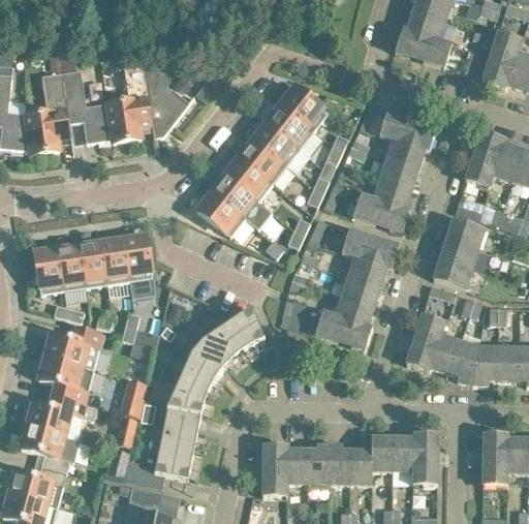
[(445,20),(453,0),(411,0),(411,1),(415,3),(414,9),(445,20)]
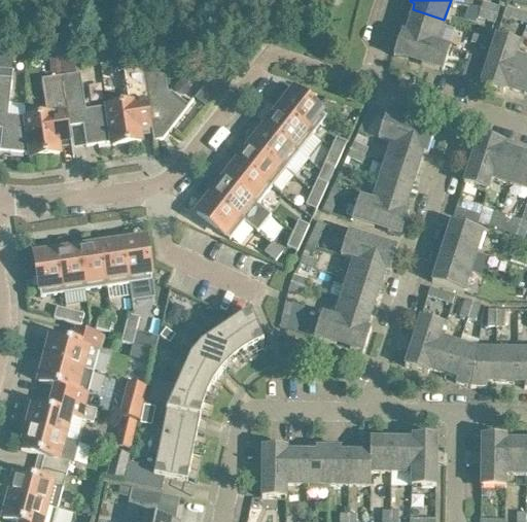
[(499,2),(493,0),(482,0),(480,5),(496,10),(499,2)]
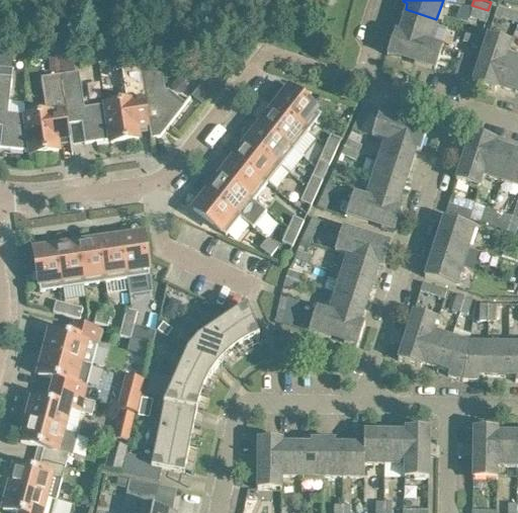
[(508,7),(496,3),(494,11),(505,15),(508,7)]
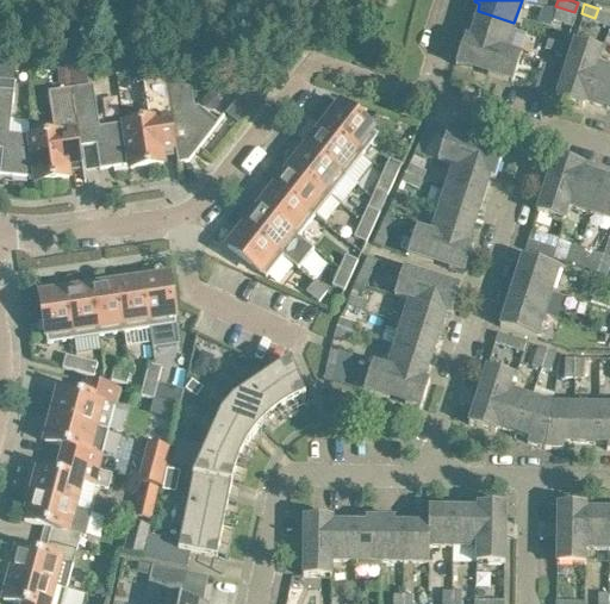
[(555,6),(553,16),(572,22),(574,12),(555,6)]
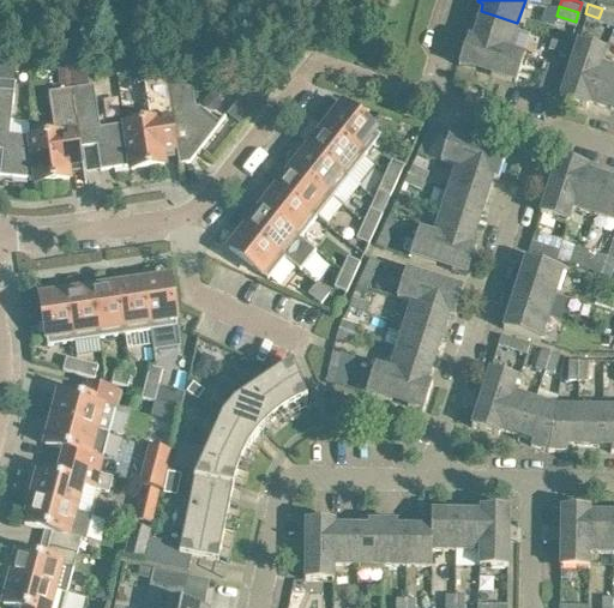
[(613,23),(613,12),(602,8),(599,18),(613,23)]
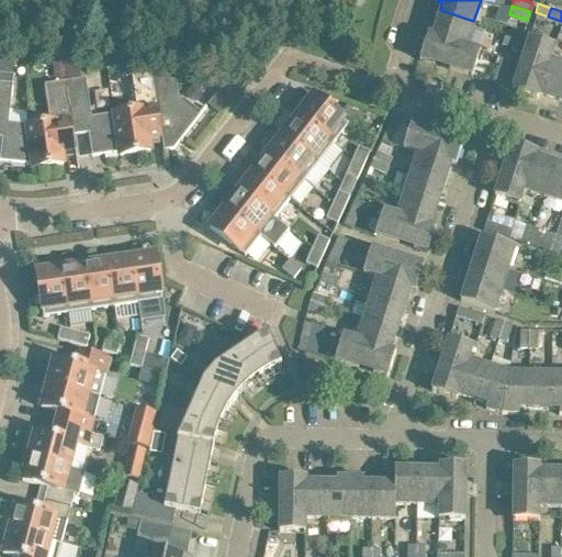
[(467,43),(473,21),(440,10),(433,32),(453,39),(467,43)]
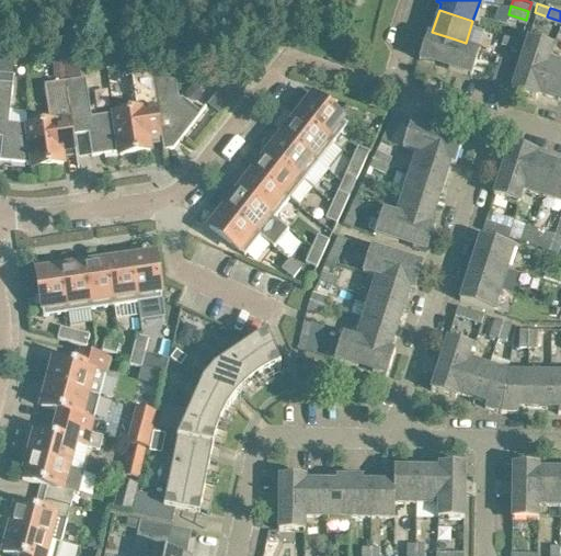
[(435,56),(446,59),(449,60),(448,65),(471,72),(479,47),(466,43),(453,38),(432,32),(426,31),(419,55),(433,60),(435,56)]
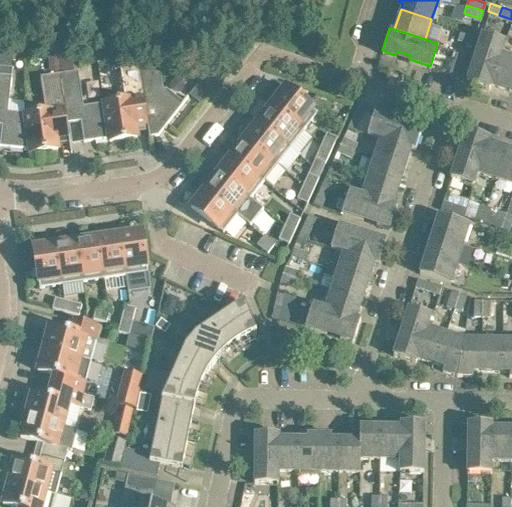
[(475,34),(460,29),(457,37),(472,42),(475,34)]
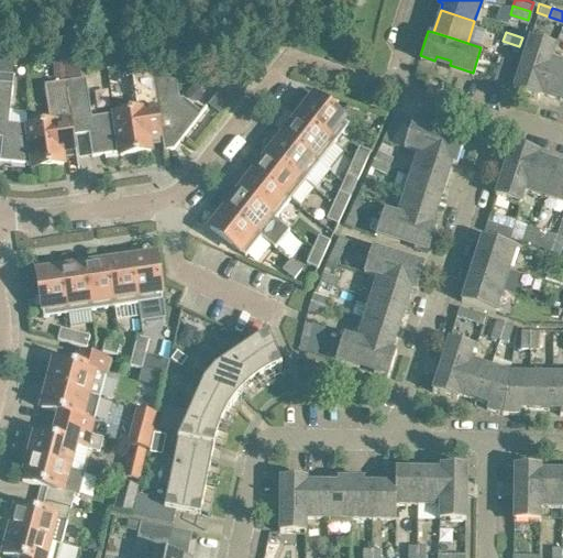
[(539,90),(544,73),(550,56),(554,42),(530,34),(522,57),(527,58),(525,66),(522,74),(518,73),(512,87),(538,95),(539,90)]
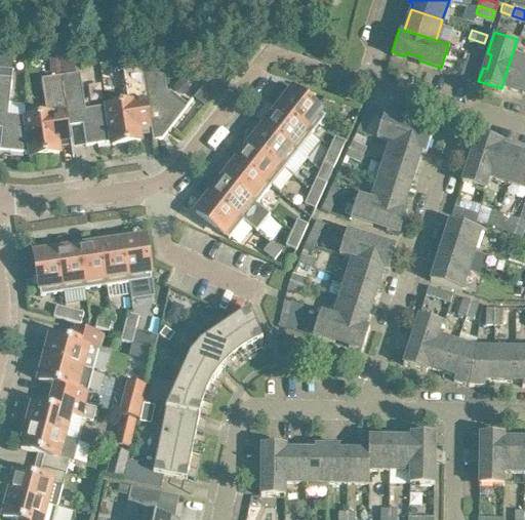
[(473,66),(477,53),(477,52),(469,50),(465,63),(473,66)]
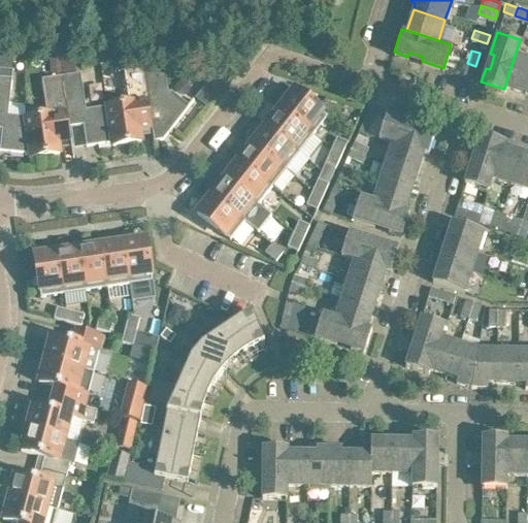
[(527,82),(527,56),(516,53),(510,68),(505,85),(525,91),(527,82)]
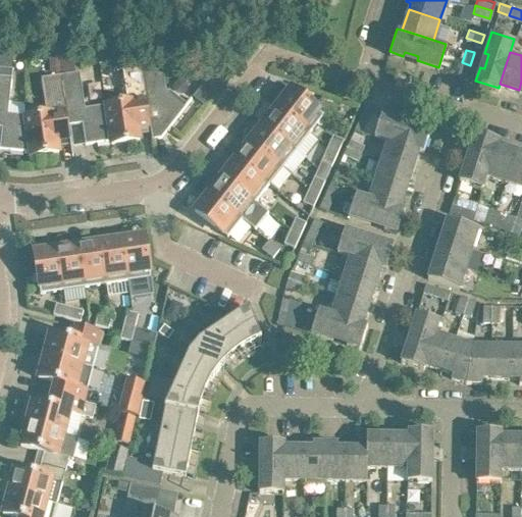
[(58,55),(56,55),(48,54),(51,73),(41,74),(46,111),(27,113),(27,112),(25,112),(31,149),(31,152),(59,148),(57,136),(69,134),(71,153),(72,153),(58,55)]
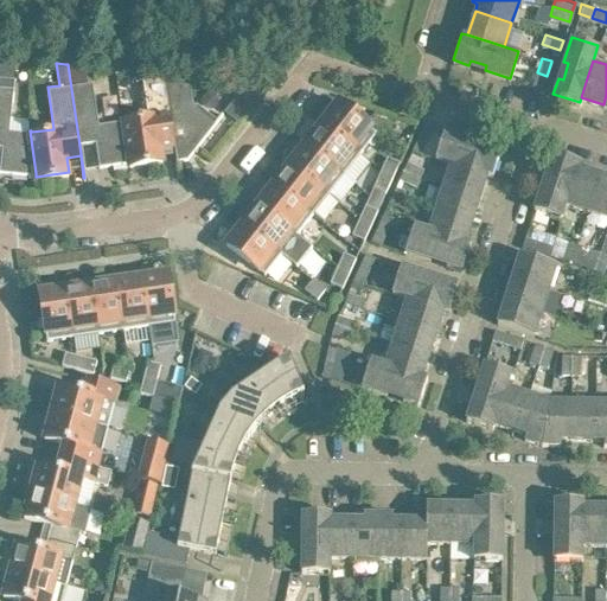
[(85,66),(68,64),(84,178),(85,177),(80,141),(95,140),(98,164),(129,160),(123,119),(98,122),(93,81),(88,81),(85,66)]
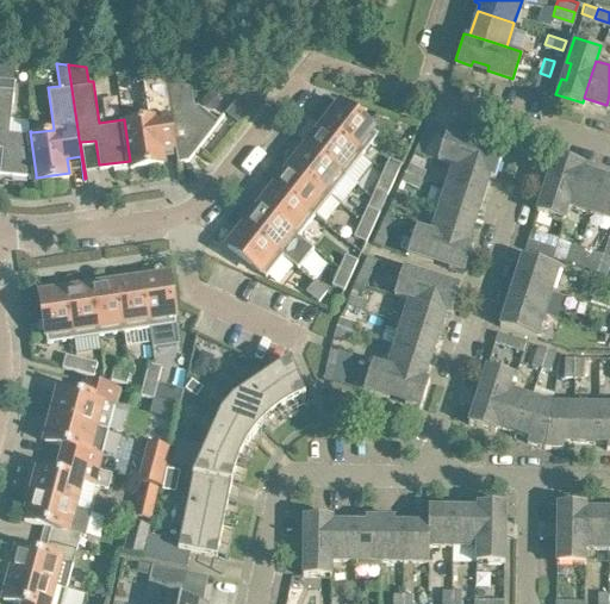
[(161,145),(175,143),(176,143),(166,75),(142,73),(149,116),(124,119),(130,161),(130,164),(163,159),(161,145)]
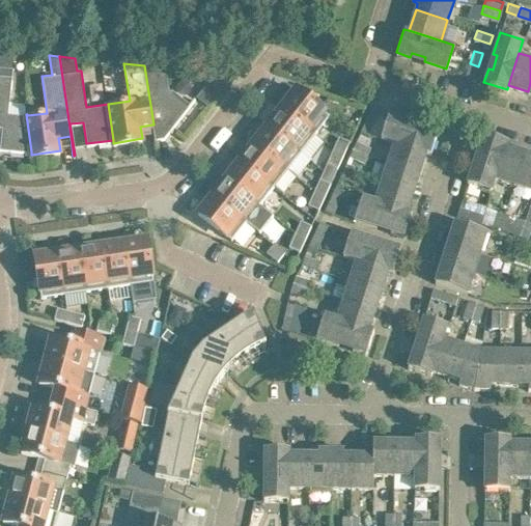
[(470,63),(466,74),(466,76),(474,79),(478,66),(470,63)]
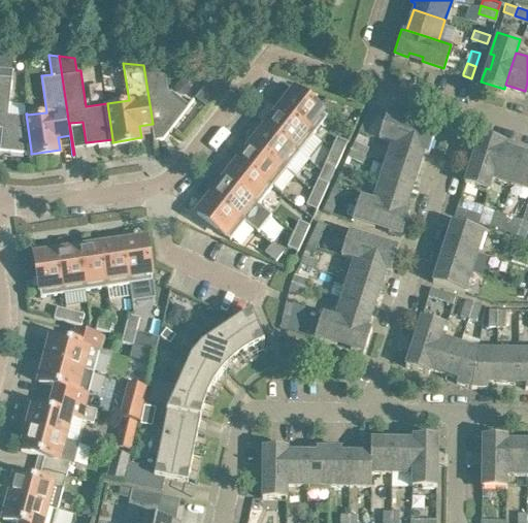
[(0,65),(0,125),(1,126),(0,140),(0,146),(31,151),(26,113),(8,111),(12,67),(0,65)]
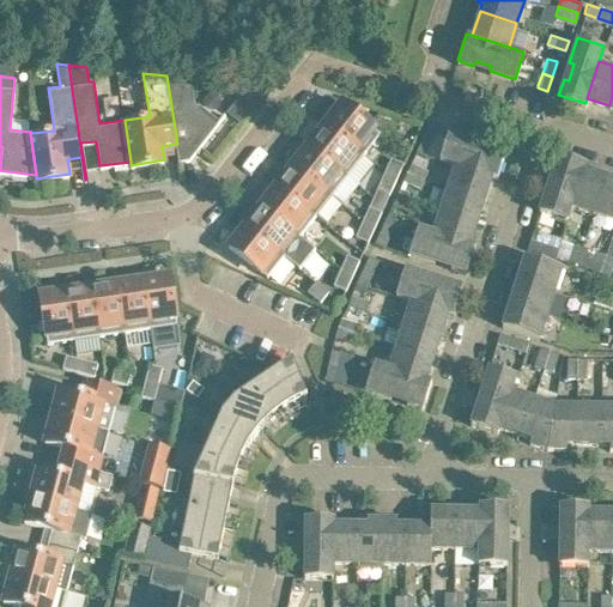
[(194,102),(190,79),(190,78),(167,76),(177,144),(176,144),(178,159),(189,158),(225,113),(224,111),(218,120),(199,104),(194,102)]
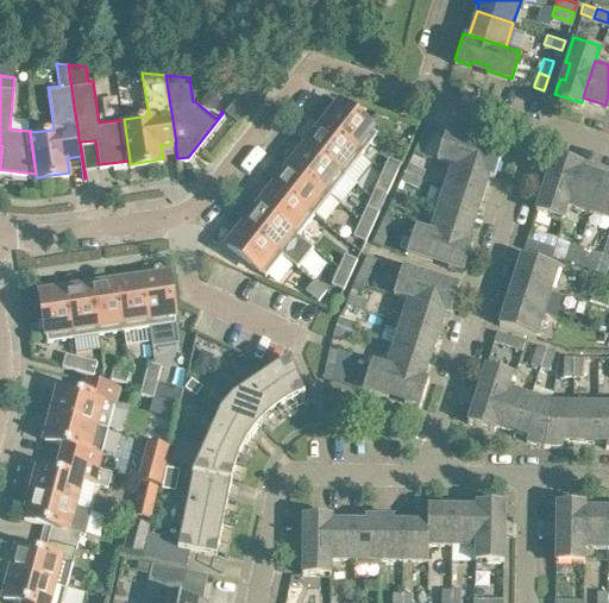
[(497,76),(491,96),(521,104),(527,83),(497,76)]
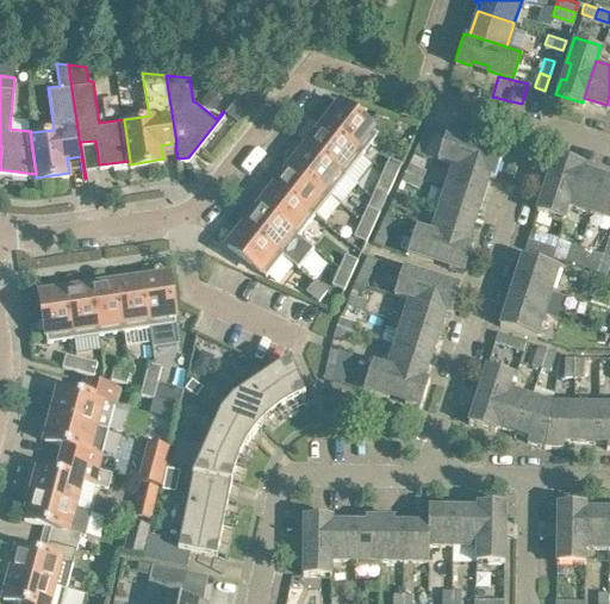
[(261,85),(223,81),(248,101),(260,86),(261,85)]
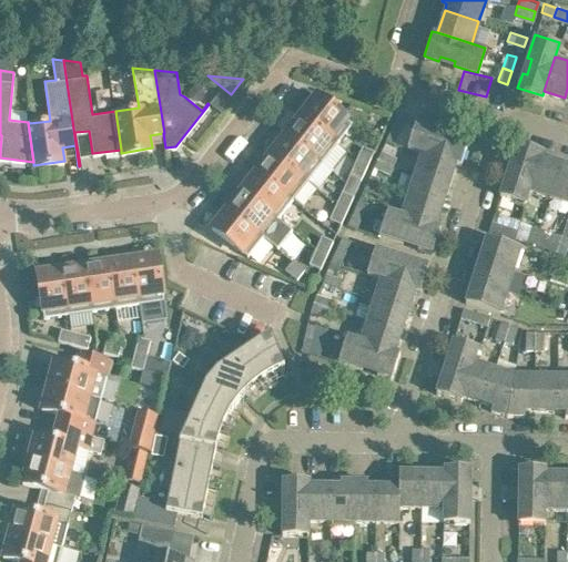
[(316,93),(308,102),(306,101),(301,109),(303,110),(301,112),(337,141),(353,122),(316,93)]
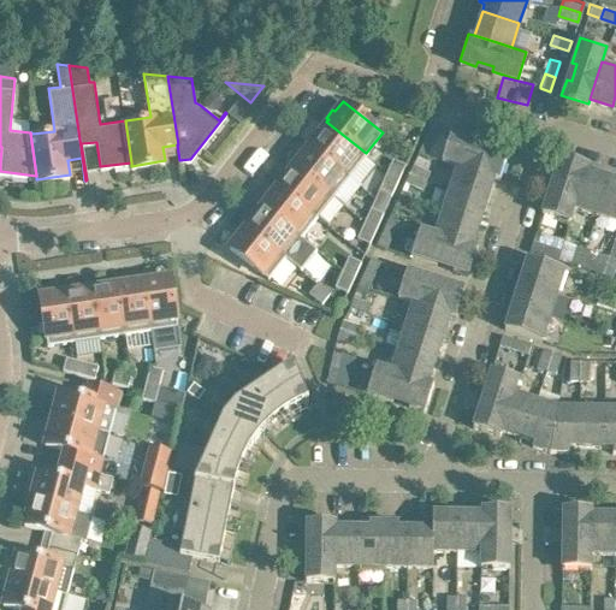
[(317,130),(311,138),(312,140),(311,142),(349,173),(361,182),(377,161),(366,153),(326,122),(319,131),(317,130)]
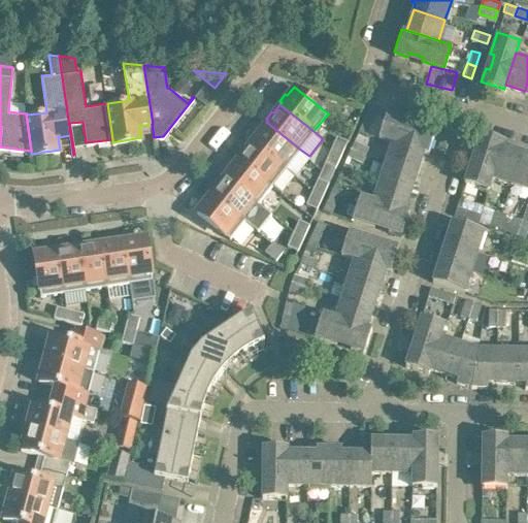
[(376,109),(369,105),(364,118),(371,121),(376,109)]
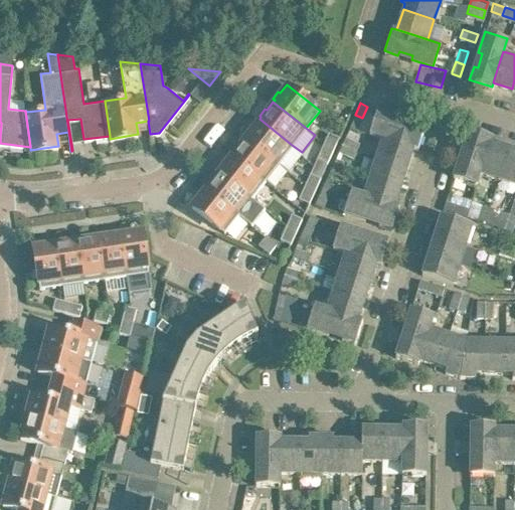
[(403,122),(399,121),(396,120),(398,116),(377,110),(369,132),(382,136),(397,141),(413,146),(417,147),(425,125),(411,121),(410,125),(403,122)]
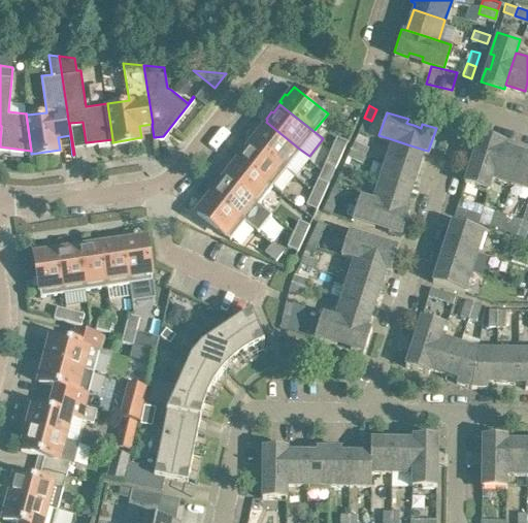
[(364,118),(359,129),(366,132),(371,121),(364,118)]
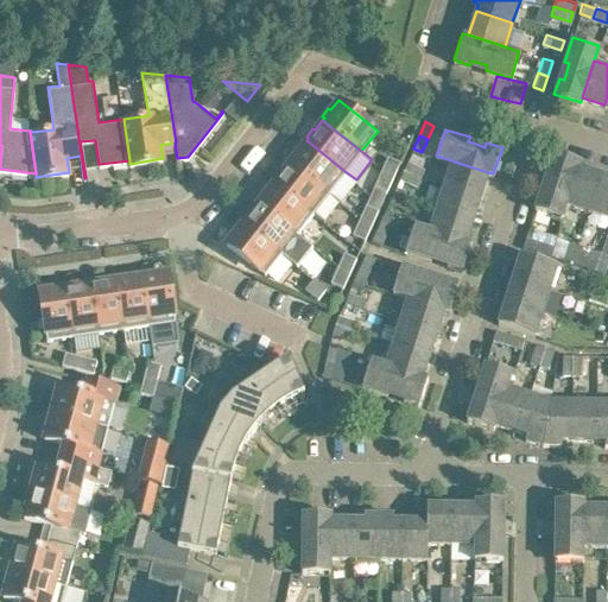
[(306,140),(298,150),(297,149),(290,157),(292,158),(290,160),(329,191),(344,171),(306,140)]
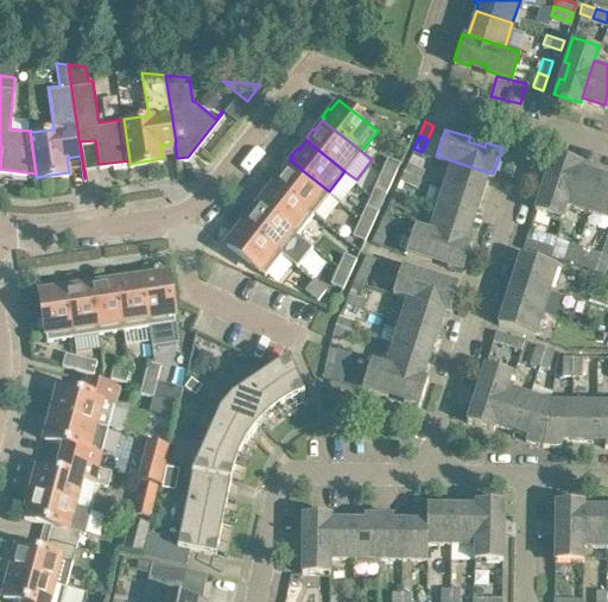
[(567,202),(570,188),(578,165),(580,159),(553,151),(549,166),(552,169),(549,181),(548,184),(543,183),(534,208),(562,216),(567,202)]
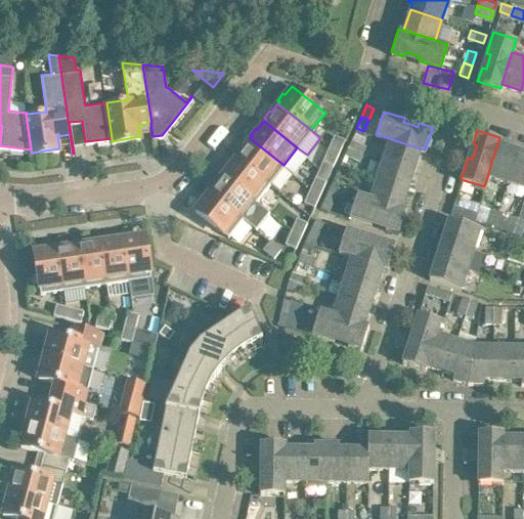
[(334,133),(329,144),(328,145),(339,150),(345,137),(334,133)]
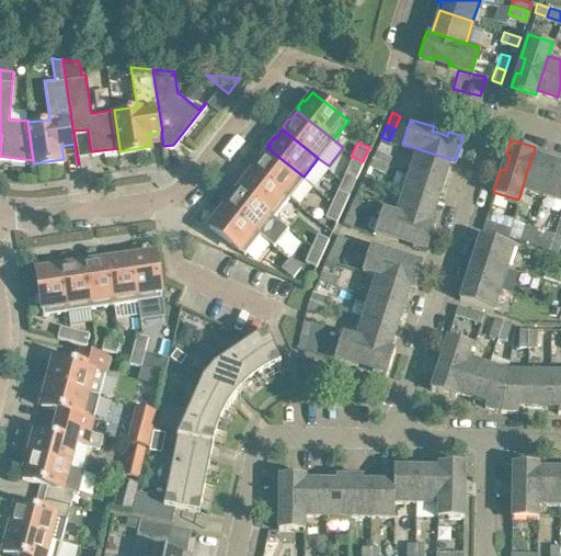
[(259,156),(253,162),(255,165),(253,167),(289,195),(299,203),(313,184),(304,177),(267,148),(261,157),(259,156)]
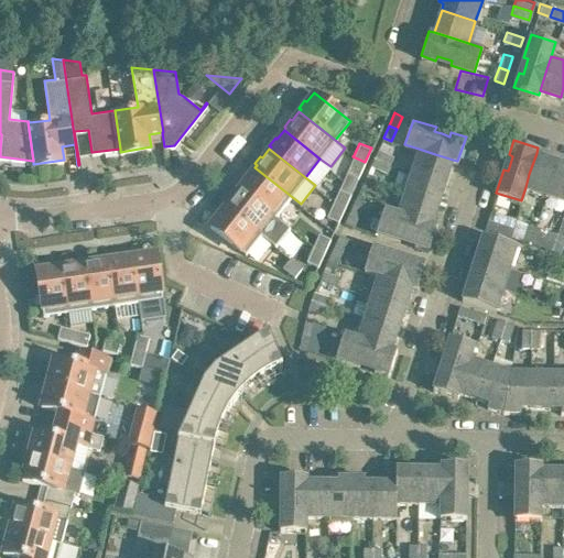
[(378,149),(375,156),(390,163),(393,155),(378,149)]
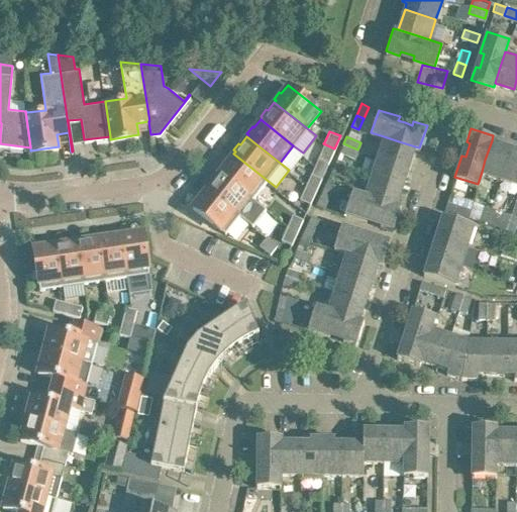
[(409,166),(410,163),(415,146),(399,141),(384,136),(378,156),(409,166)]
